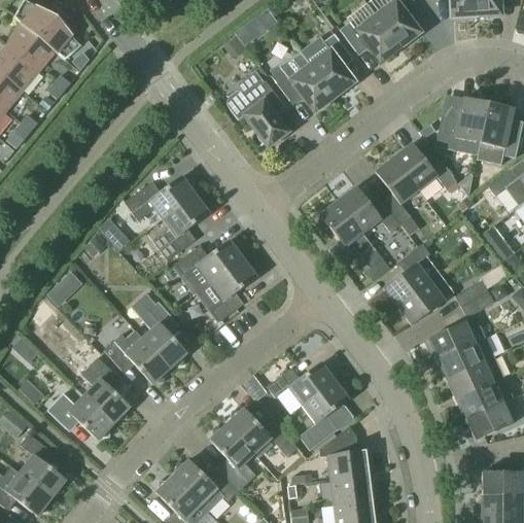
[(14,15),(21,21),(40,37),(63,9),(56,4),(50,10),(32,0),(14,0),(9,10),(15,13),(14,15)]
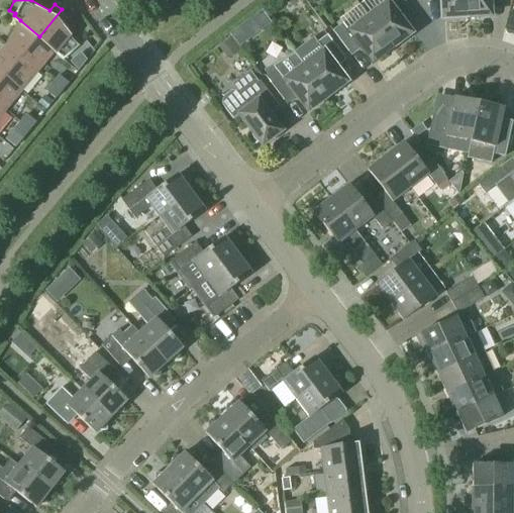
[(370,13),(394,45),(414,30),(400,11),(409,4),(406,0),(386,0),(370,13)]
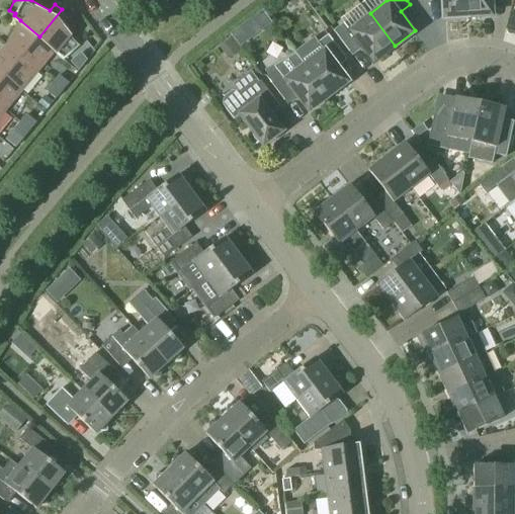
[(442,0),(444,16),(468,15),(467,0),(442,0)]
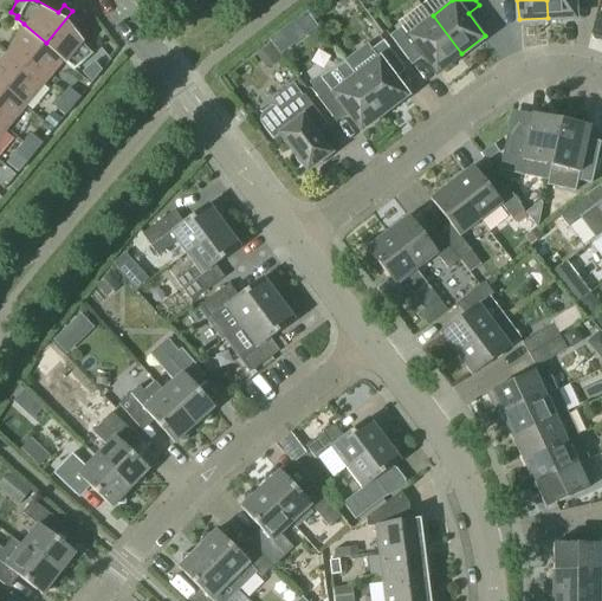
[(547,0),(548,18),(577,15),(576,0),(547,0)]
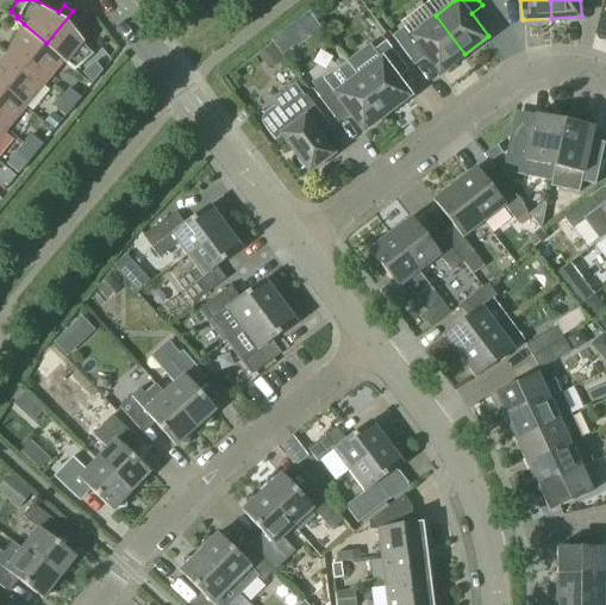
[(73,11),(47,43),(66,58),(76,67),(95,51),(74,26),(81,18),(73,11)]
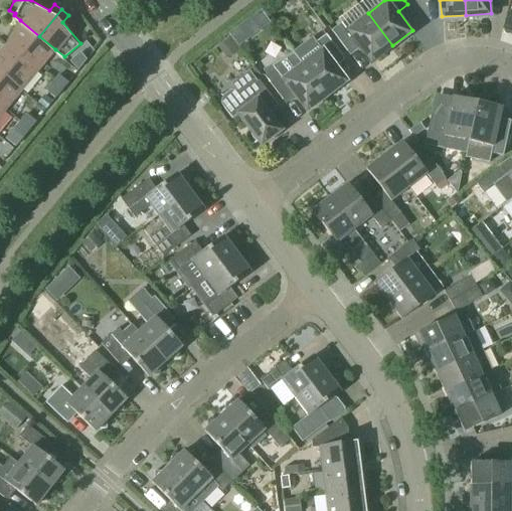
[(392,45),(368,13),(349,27),(343,20),(333,27),(349,48),(358,41),(372,60),(392,45)]
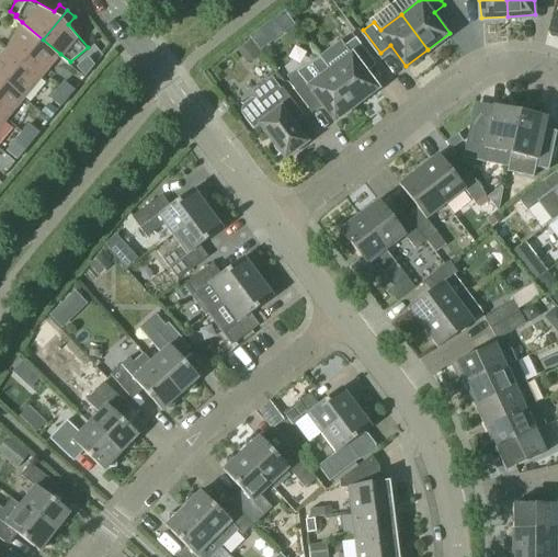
[(22,22),(9,46),(43,75),(60,54),(43,40),(22,22)]
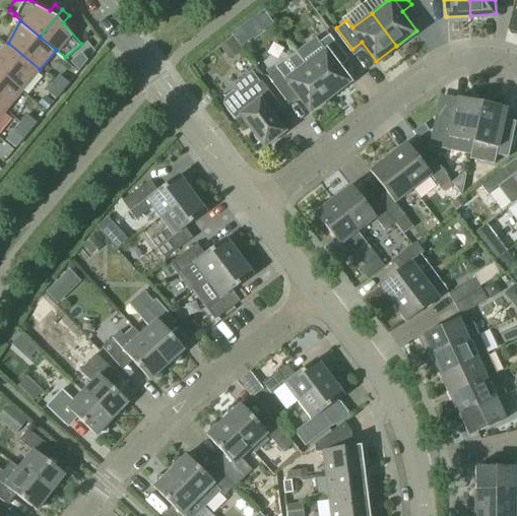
[(307,62),(331,94),(351,79),(337,60),(346,53),(331,31),(321,40),(326,47),(307,62)]
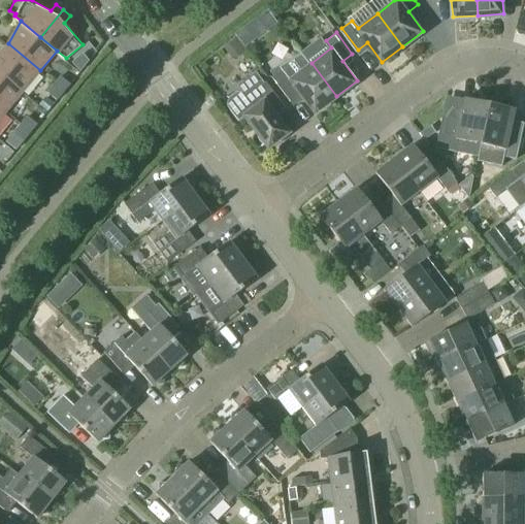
[(225,45),(233,58),(247,47),(237,36),(225,45)]
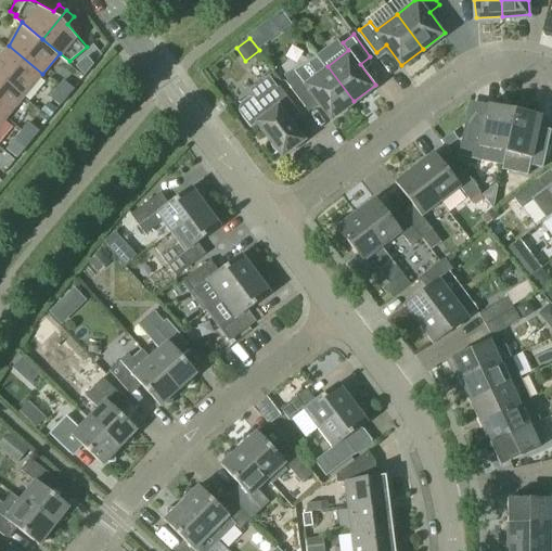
[(0,53),(0,74),(25,94),(42,74),(9,46),(0,53)]
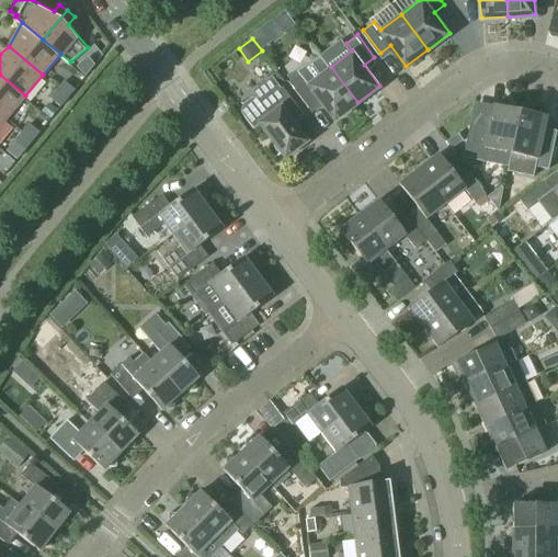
[(357,102),(331,67),(322,55),(310,61),(291,75),(293,78),(289,79),(310,105),(320,98),(336,118),(357,102)]
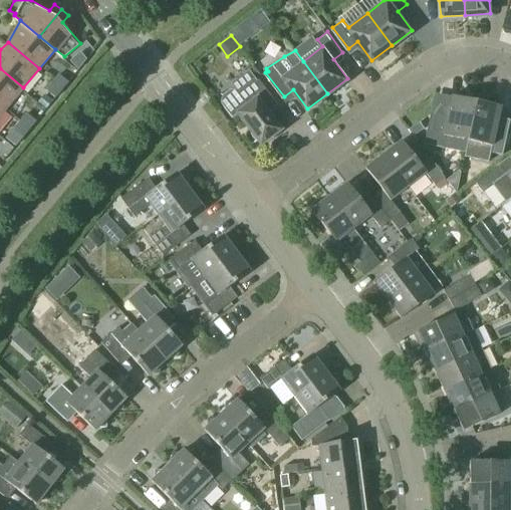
[(0,100),(7,107),(23,87),(0,68),(0,100)]
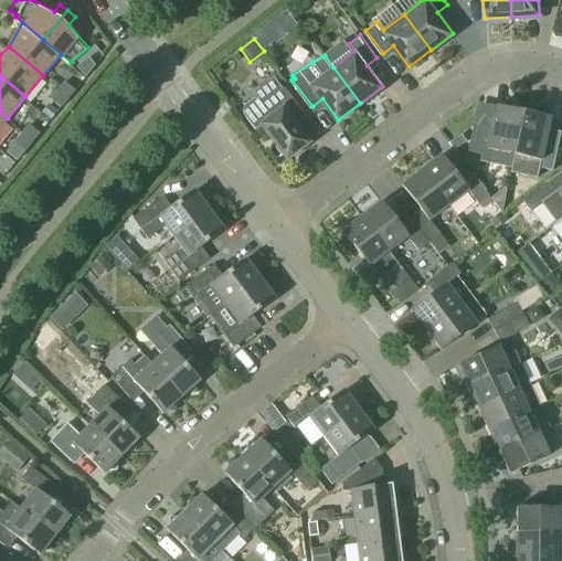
[(66,81),(60,88),(70,97),(76,90),(66,81)]
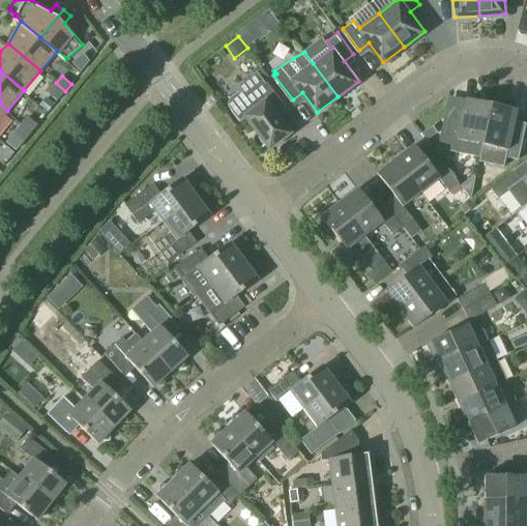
[(231,105),(241,118),(245,114),(259,133),(260,136),(262,140),(264,142),(268,144),(270,147),(291,132),(276,112),(287,105),(268,80),(247,95),(246,93),(237,93),(234,96),(231,105)]
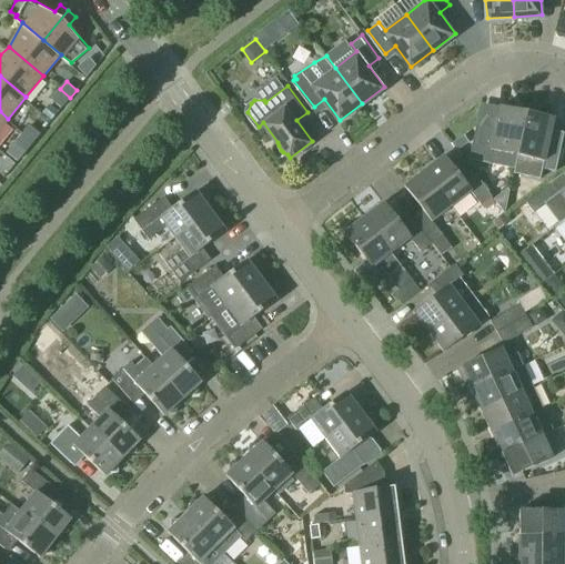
[(62,108),(70,98),(60,89),(52,99),(62,108)]
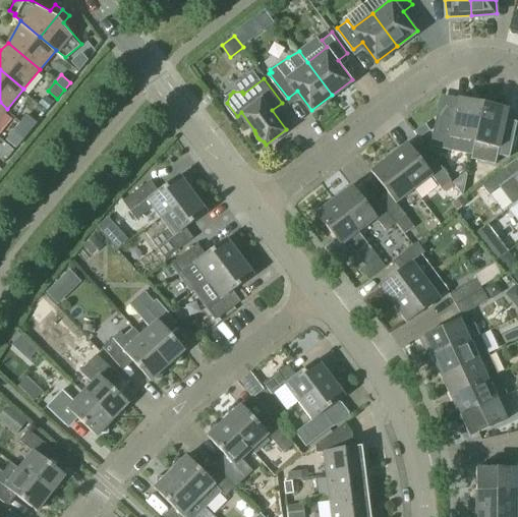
[(475,140),(483,101),(459,96),(457,106),(445,103),(440,129),(434,127),(429,146),(448,150),(451,135),(475,140)]
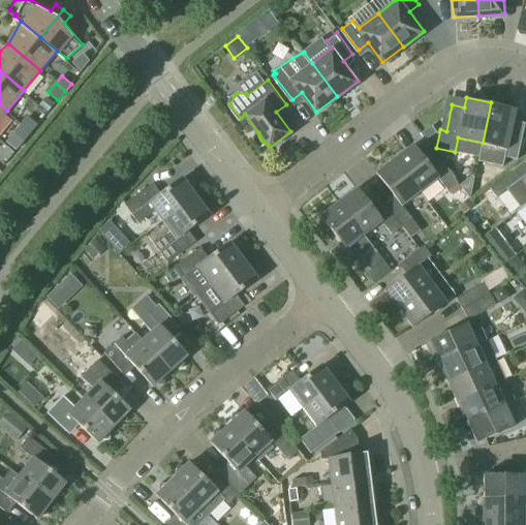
[(491,102),(483,143),(478,161),(503,166),(505,156),(518,159),(521,147),(525,126),(525,121),(514,118),(517,107),(491,102)]
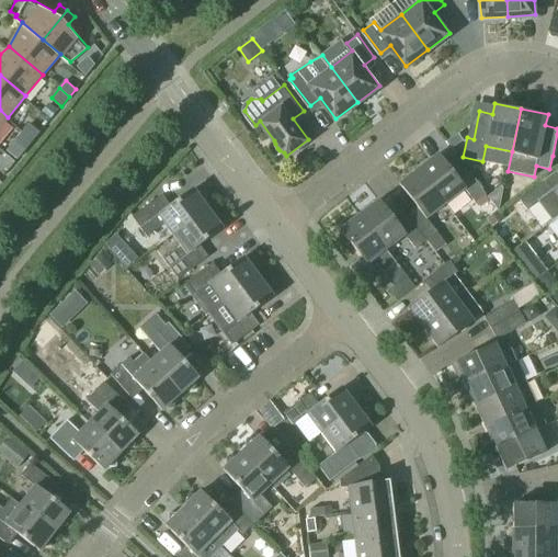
[(31,122),(24,131),(34,139),(41,131),(31,122)]
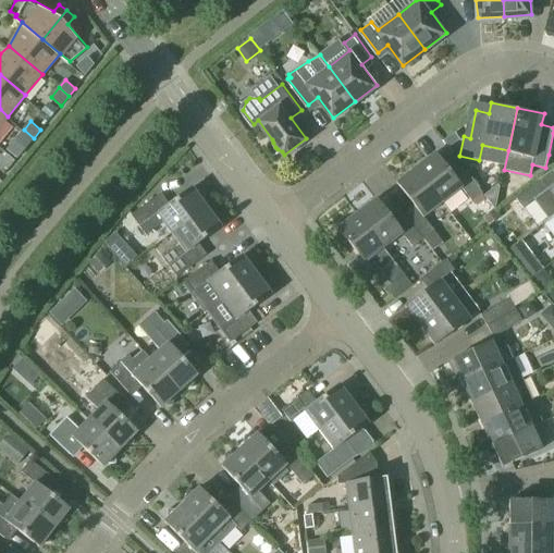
[(34,138),(24,130),(16,139),(26,147),(34,138)]
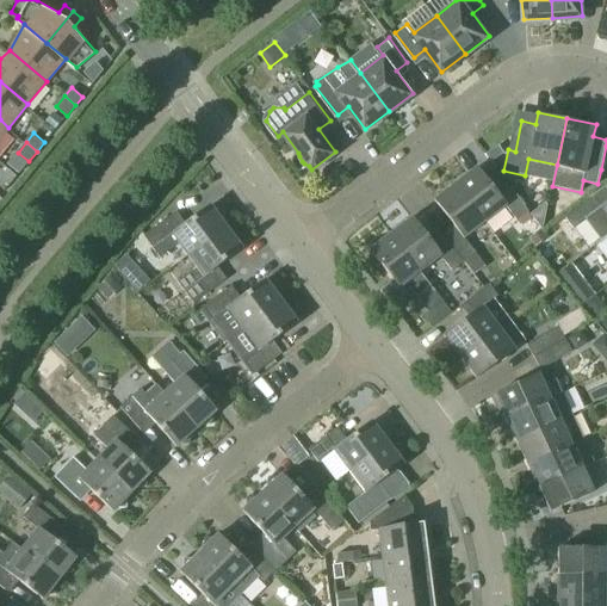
[(487,152),(493,159),(505,150),(500,143),(487,152)]
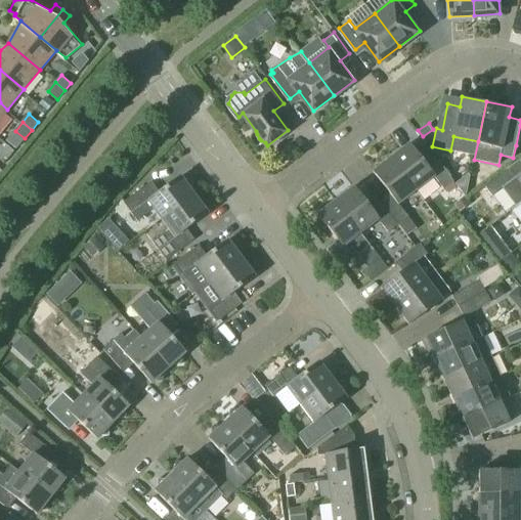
[(392,156),(418,187),(435,174),(445,187),(456,179),(439,158),(429,166),(410,141),(392,156)]
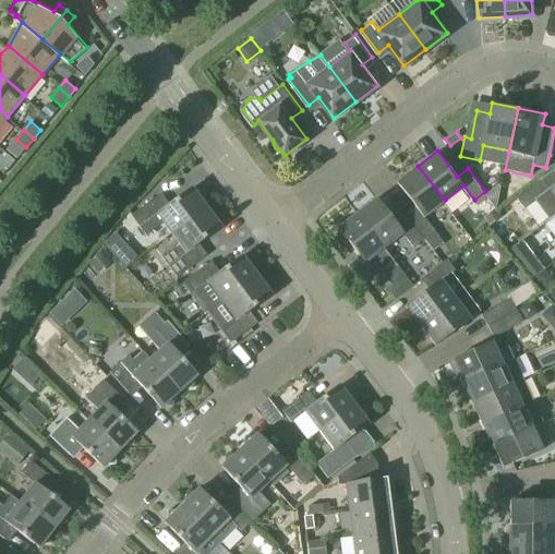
[(419,206),(408,214),(425,237),(436,228),(425,215),(445,200),(418,166),(399,180),(419,206)]
